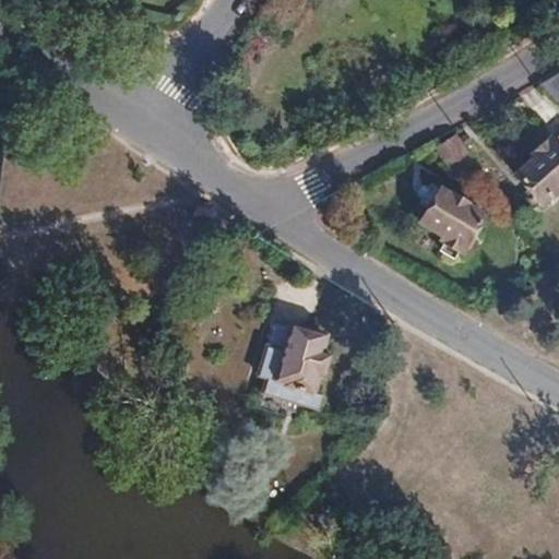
[(558,70),(551,75),(537,84),(558,104),(558,70)]
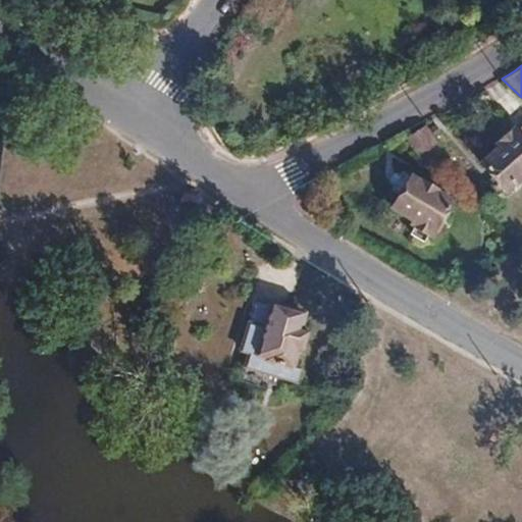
[(500,148),(480,162),(504,188),(511,181),(514,185),(521,176),(521,123),(514,132),(511,127),(493,142),(500,148)]
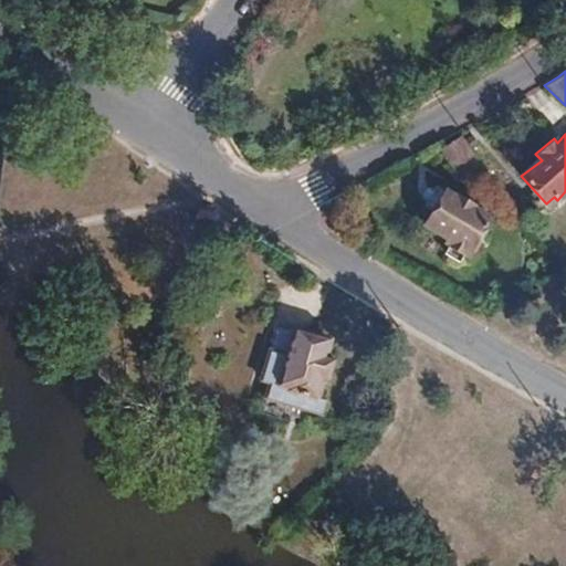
[(460,175),(479,160),(461,136),(442,150),(460,175)]
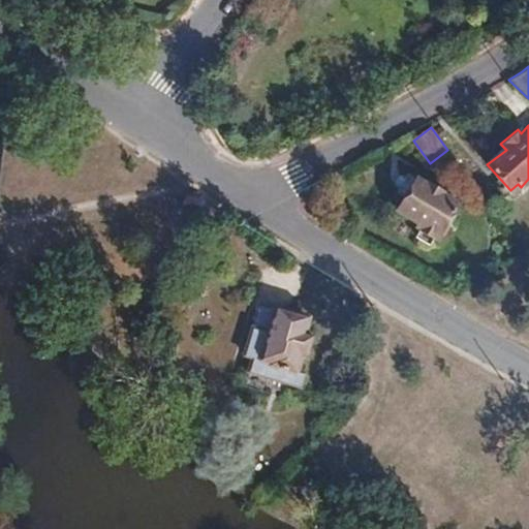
[(436,236),(455,206),(438,195),(440,192),(427,184),(425,187),(415,181),(397,211),(416,223),(414,226),(419,229),(414,237),(426,244),(432,234),(436,236)]
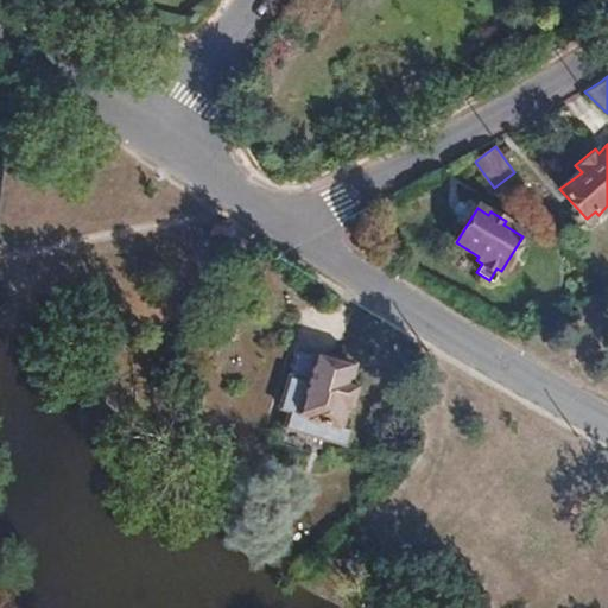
[(347,387),(353,367),(320,356),(317,362),(299,356),(283,410),(339,428),(343,415),(349,407),(354,393),(350,388),(347,387)]
